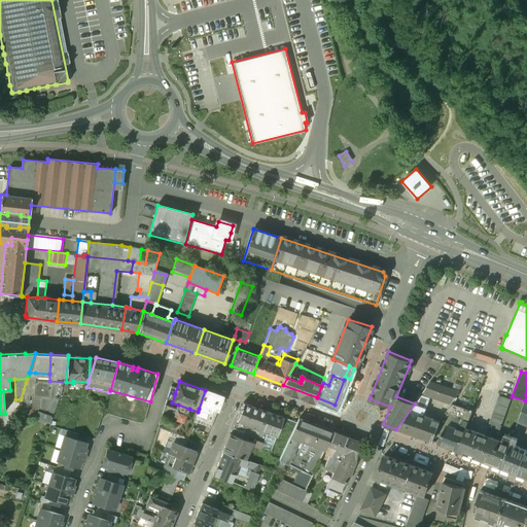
[(459,392),(430,382),(422,394),(430,397),(451,405),(451,403),(459,392)]
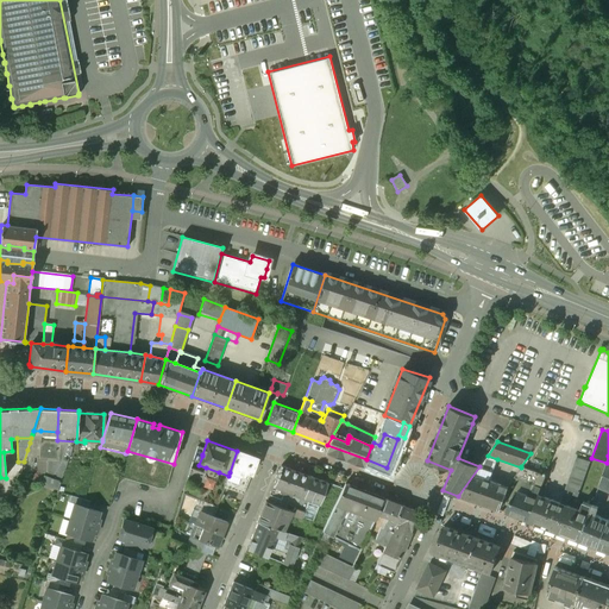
[(258,458),(237,451),(230,472),(242,477),(243,477),(244,476),(245,473),(251,475),(251,476),(258,458)]
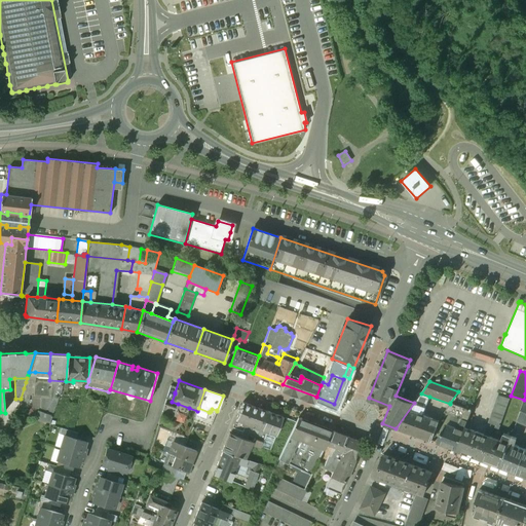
[(414,403),(409,410),(422,415),(429,397),(421,393),(414,403)]
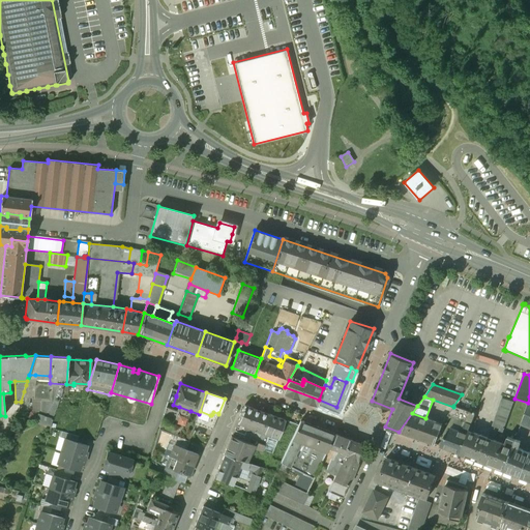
[(502,399),(488,439),(493,440),(493,441),(497,431),(502,433),(513,402),(502,399)]
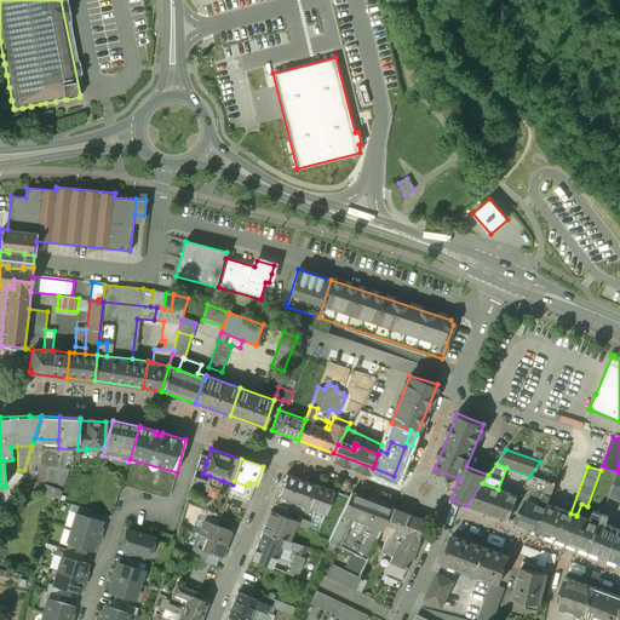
[(315,486),(286,475),(277,495),(287,499),(305,506),(315,486)]
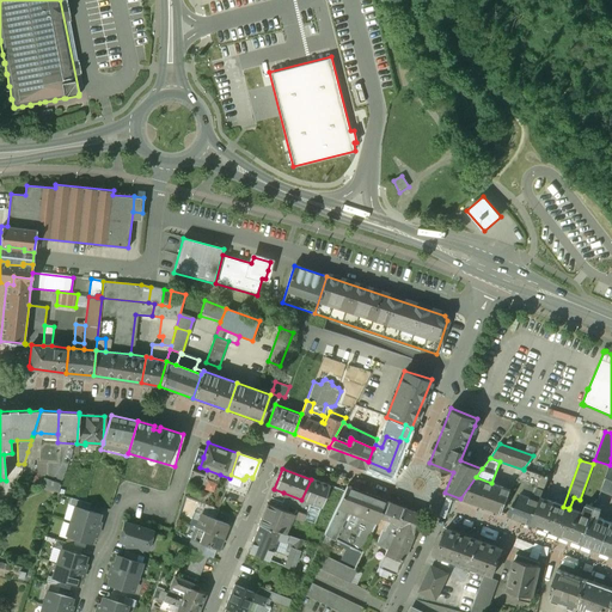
[(524,470),(516,481),(525,483),(530,471),(524,469),(524,470)]
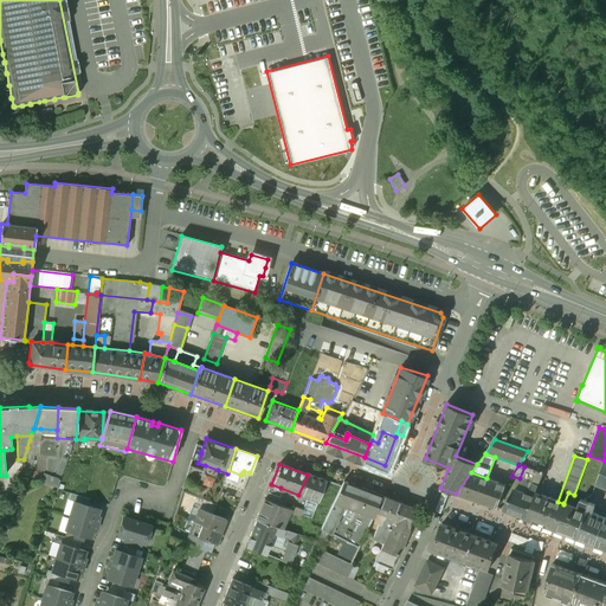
[(218,470),(205,465),(202,471),(217,476),(218,470)]
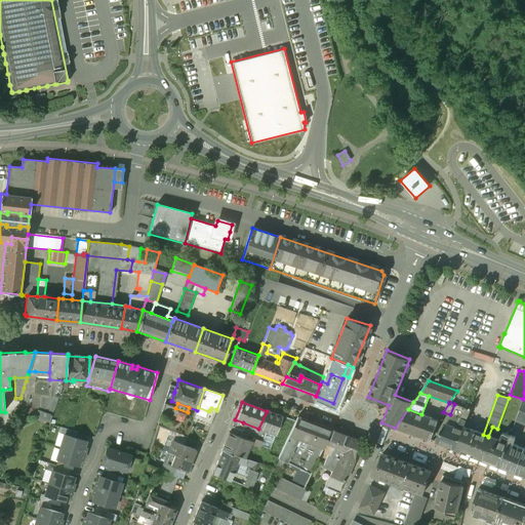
[(175,408),(164,404),(162,411),(173,416),(174,414),(186,418),(188,412),(175,408)]
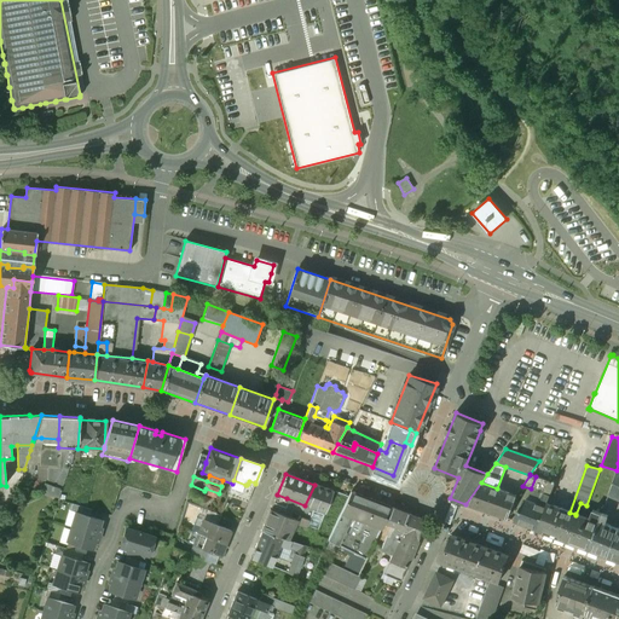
[(551,482),(536,476),(531,489),(543,493),(539,504),(545,507),(547,503),(554,482),(554,480),(553,480),(551,482)]
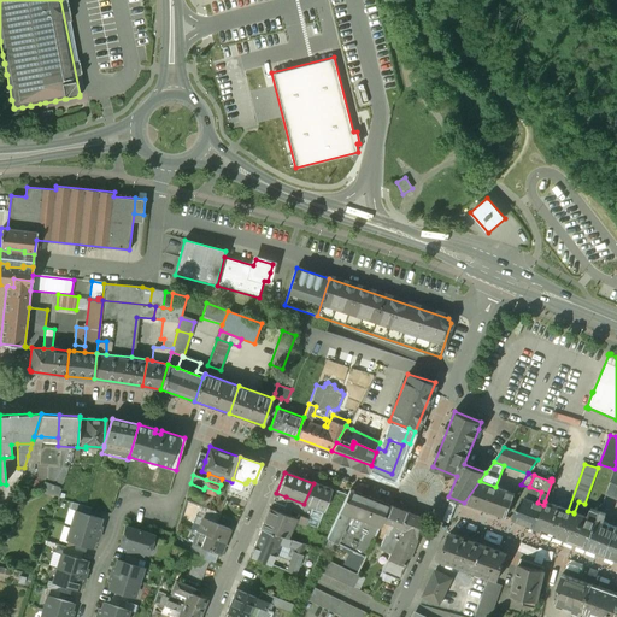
[(246,483),(245,483),(233,479),(231,482),(225,494),(247,501),(253,486),(254,481),(248,480),(247,482),(246,483)]
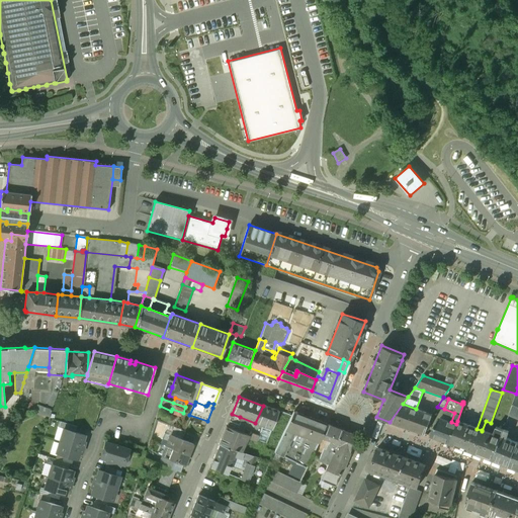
[(416,409),(403,404),(390,422),(419,432),(426,413),(416,409)]
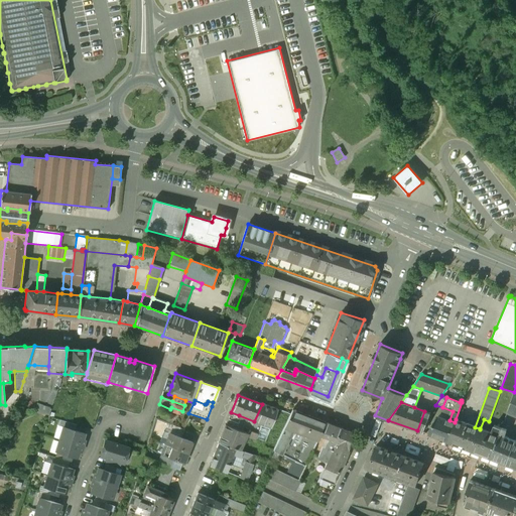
[(51,408),(36,403),(34,412),(48,415),(51,408)]
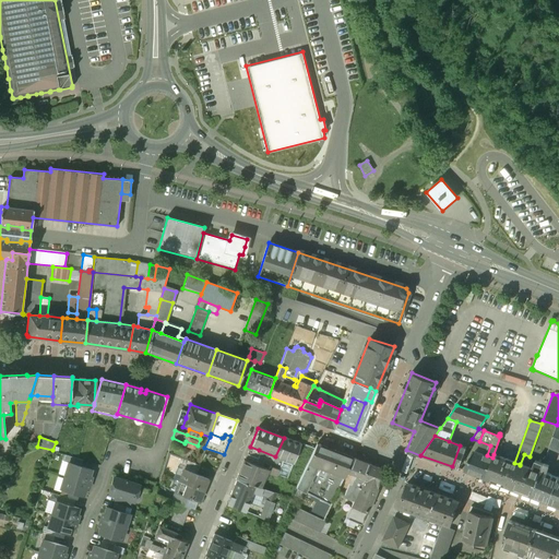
[(558,439),(552,437),(548,448),(558,452),(558,439)]
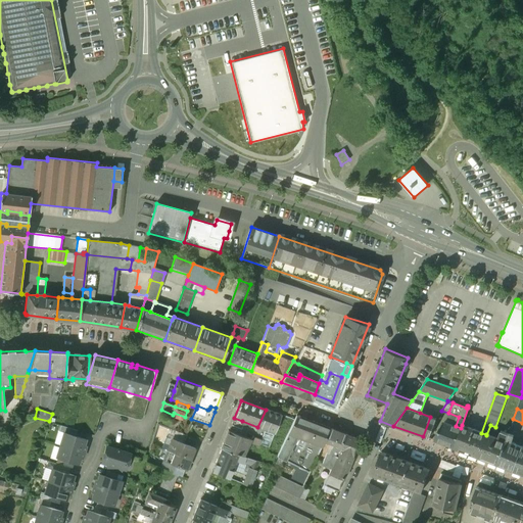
[(281,415),(266,410),(257,427),(265,430),(274,434),(281,415)]
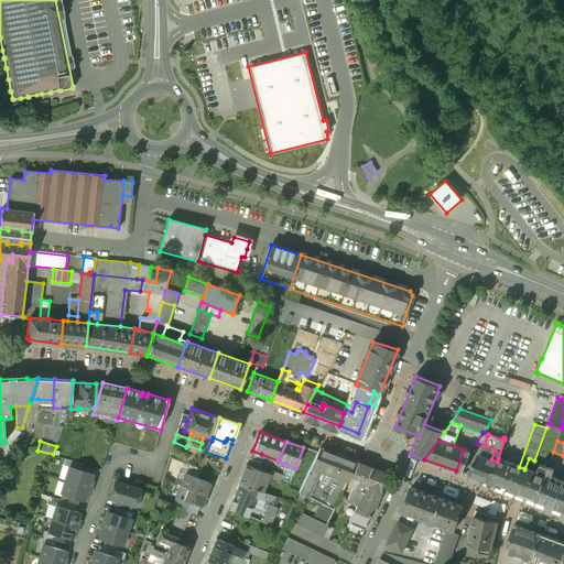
[(329,452),(320,448),(300,492),(306,496),(307,497),(313,487),(320,473),(325,462),(329,452)]
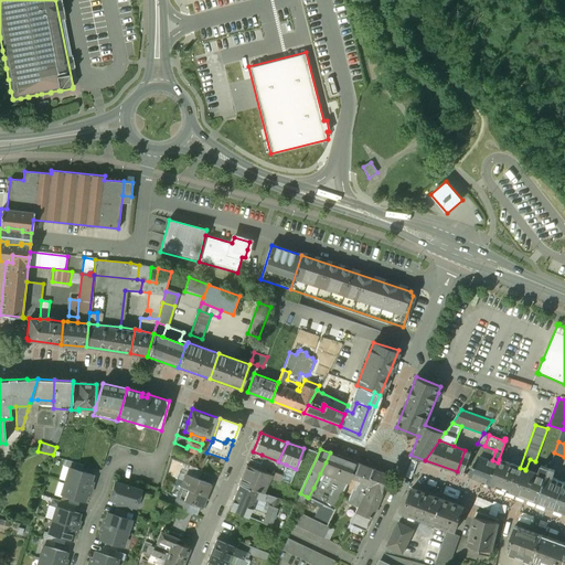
[(465,450),(457,471),(462,473),(470,452),(465,450)]
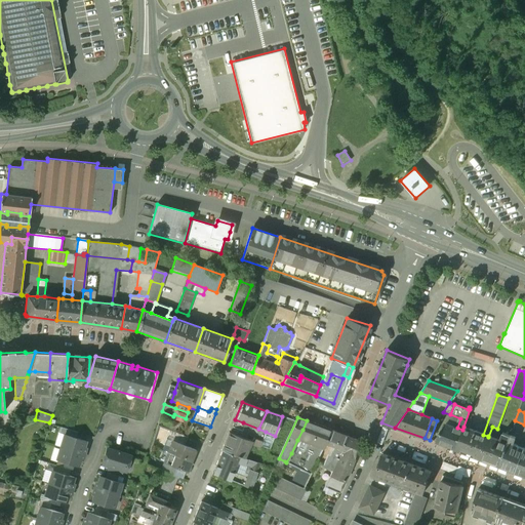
[(243,422),(235,419),(232,427),(240,430),(243,431),(245,427),(242,425),(243,422)]
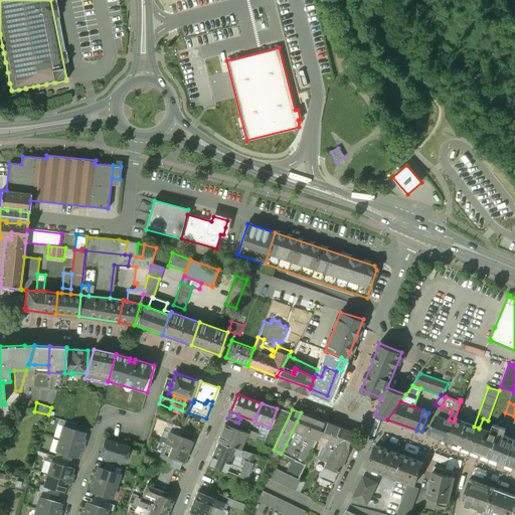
[(301,412),(297,421),(304,423),(308,415),(301,412)]
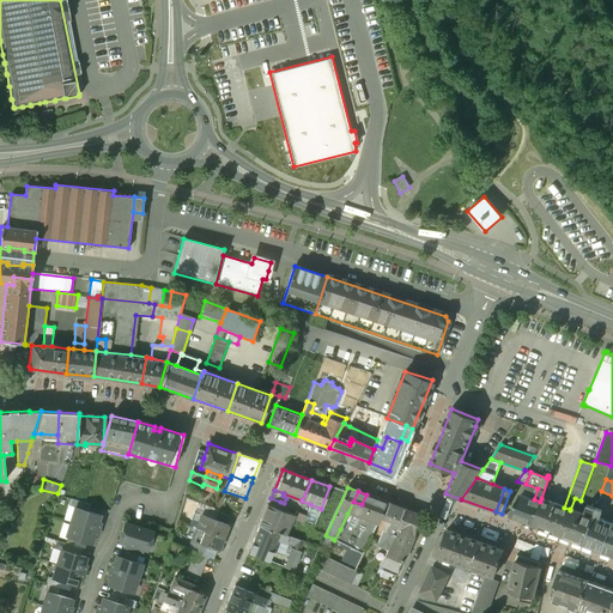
[(271,498),(269,502),(296,513),(302,501),(284,493),(283,496),(286,498),(284,503),(280,502),(271,498)]
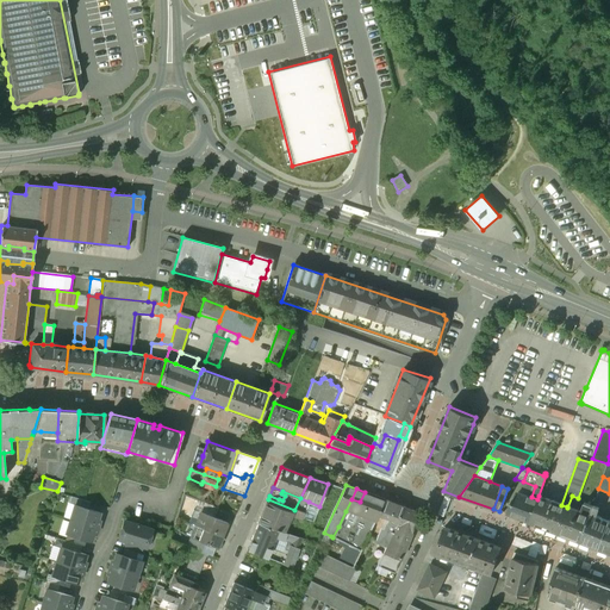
[(385,499),(365,492),(360,502),(366,504),(361,515),(361,516),(375,521),(378,514),(385,499)]
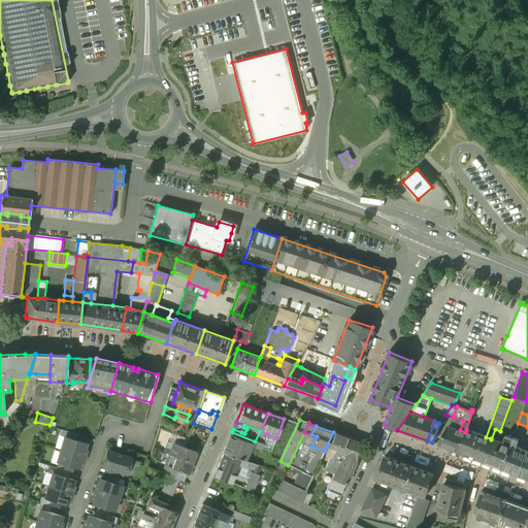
[(460,430),(448,426),(444,435),(441,434),(438,444),(458,452),(465,432),(460,430)]
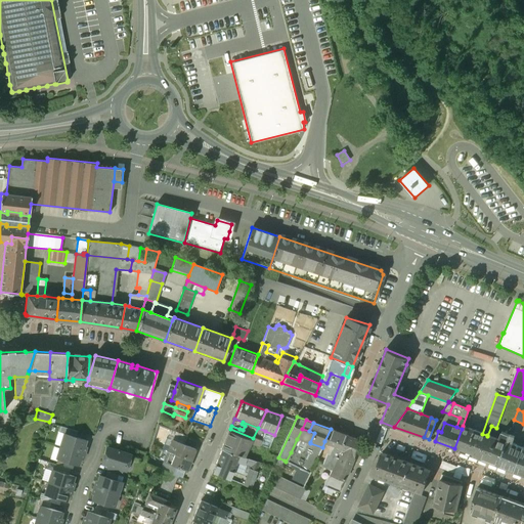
[(78,431),(61,426),(59,432),(63,434),(76,437),(78,431)]
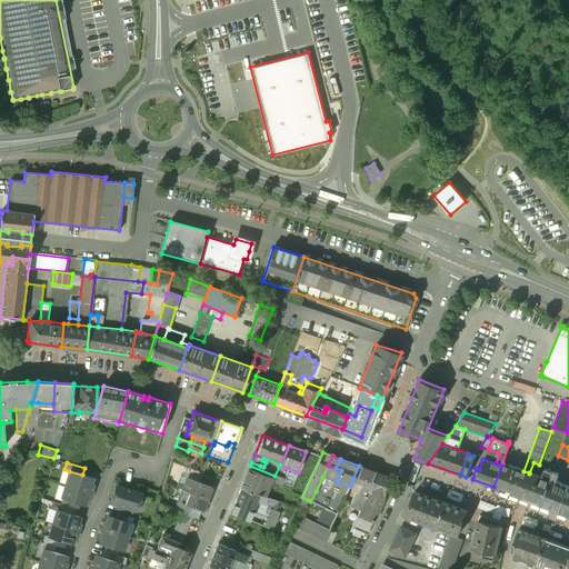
[(509,466),(502,462),(501,466),(493,487),(500,489),(509,466)]
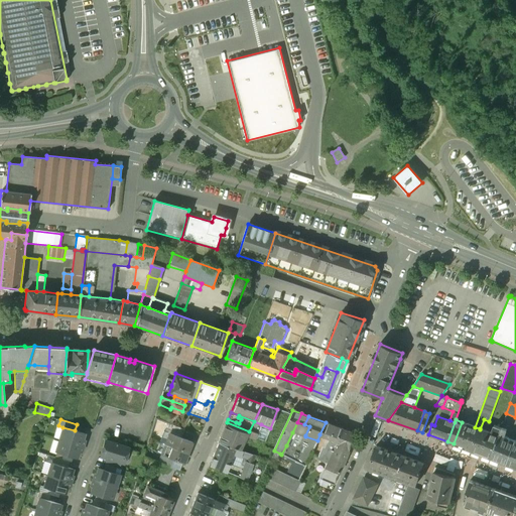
[(261,424),(254,421),(249,431),(247,436),(256,440),(261,424)]
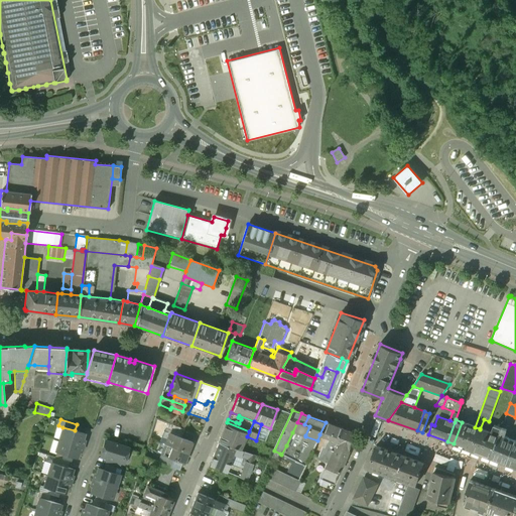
[(227,422),(219,442),(236,448),(240,450),(249,431),(227,422)]
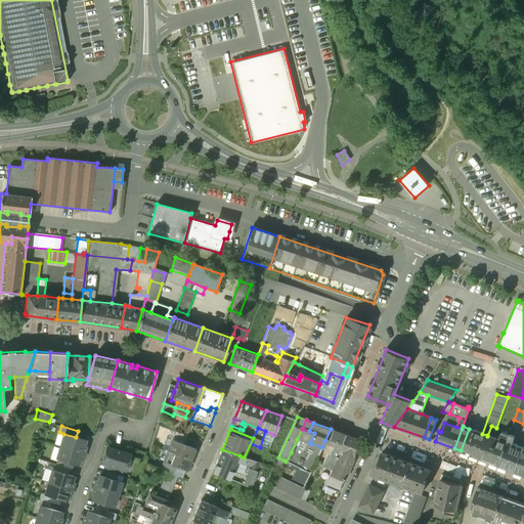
[(309,431),(302,429),(297,439),(302,441),(297,454),(301,456),(307,441),(305,440),(309,431)]
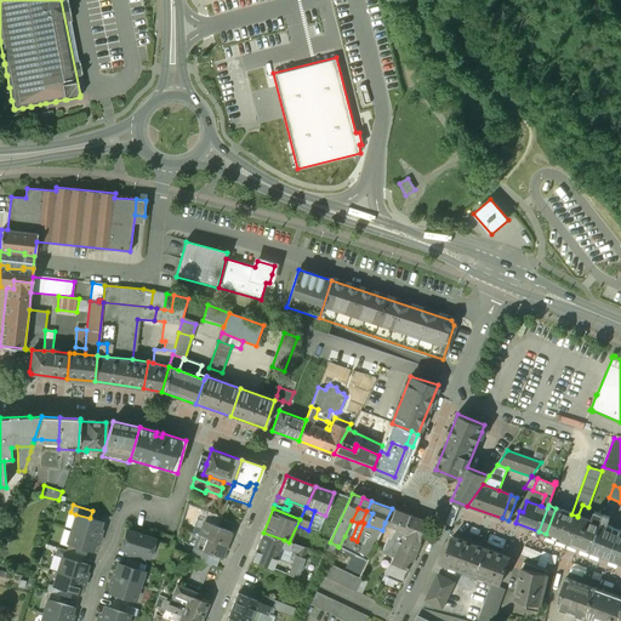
[(410,516),(392,508),(385,523),(392,527),(382,553),(393,557),(397,551),(402,535),(410,516)]
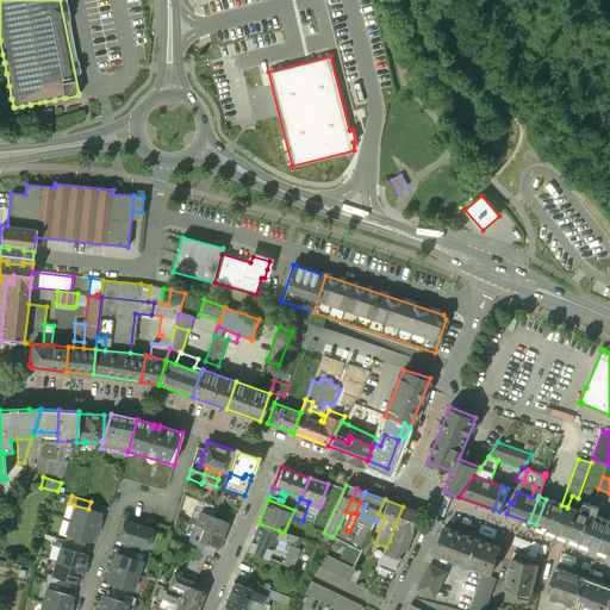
[(561,505),(546,499),(536,524),(558,533),(567,506),(561,505)]
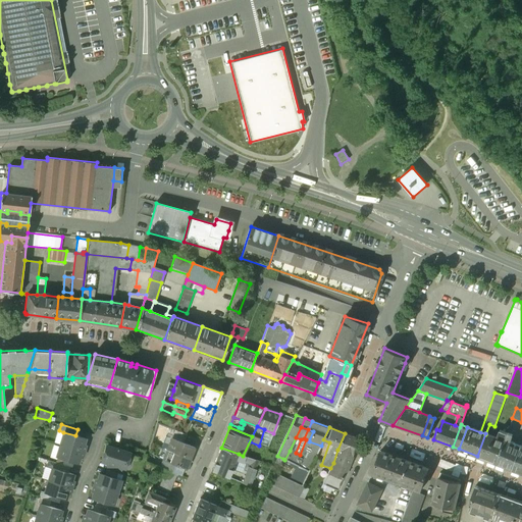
[(268,449),(273,433),(264,429),(259,446),(268,449)]
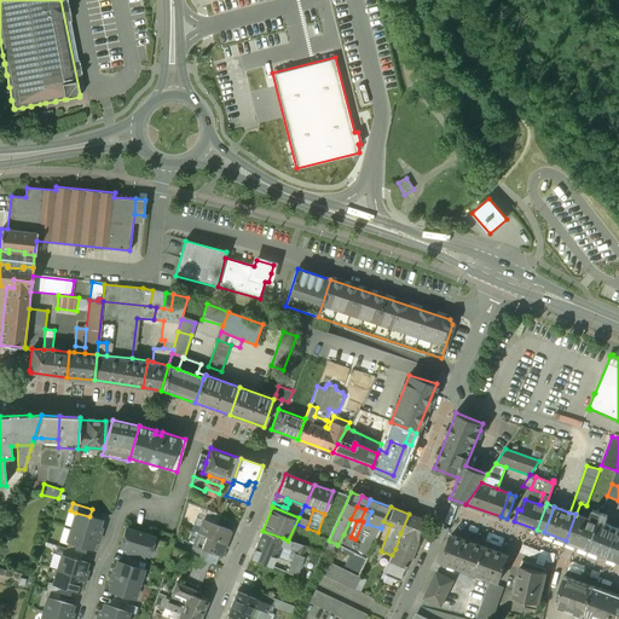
[(371,512),(365,509),(360,520),(363,521),(366,522),(371,512)]
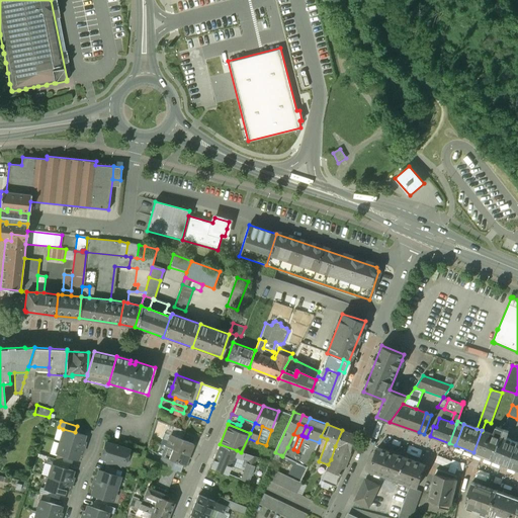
[(185,432),(174,427),(171,435),(182,440),(185,432)]
